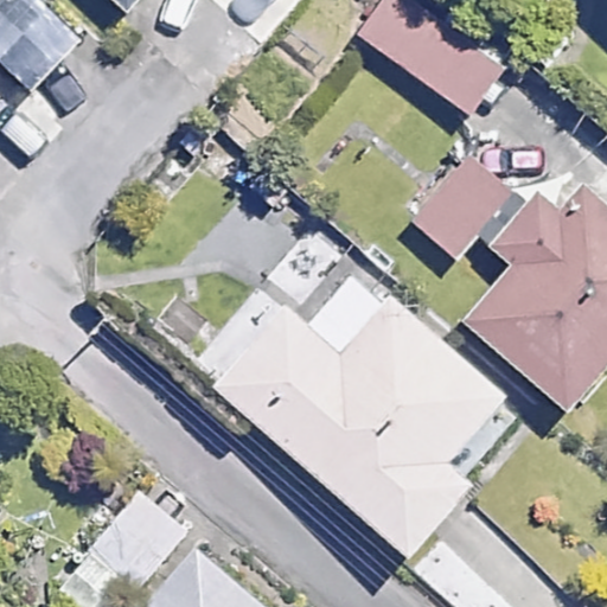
[(82,39),(39,0),(0,0),(0,59),(32,90),(82,39)]
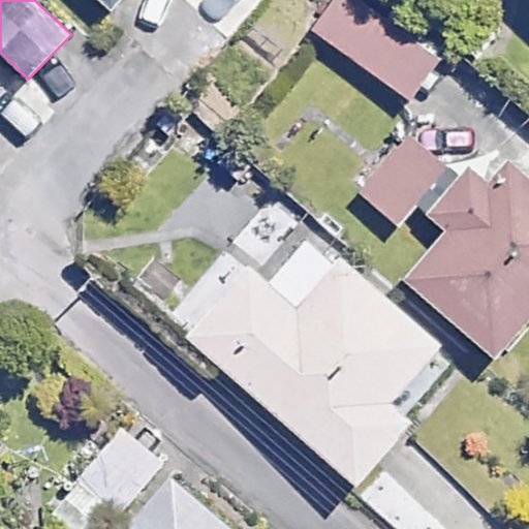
[(119,0),(99,0),(111,9),(119,0)]
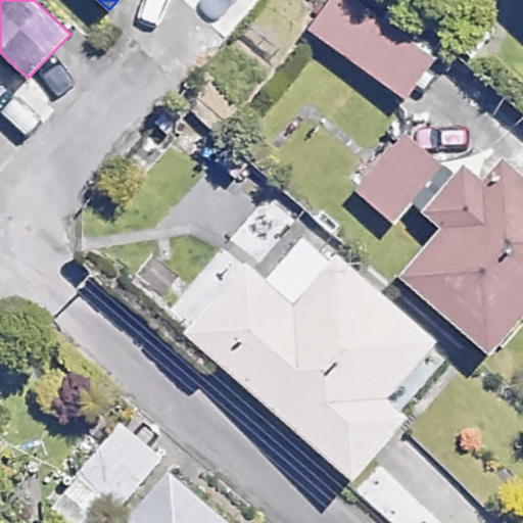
[(258,0),(172,0),(167,5),(216,49),(258,0)]
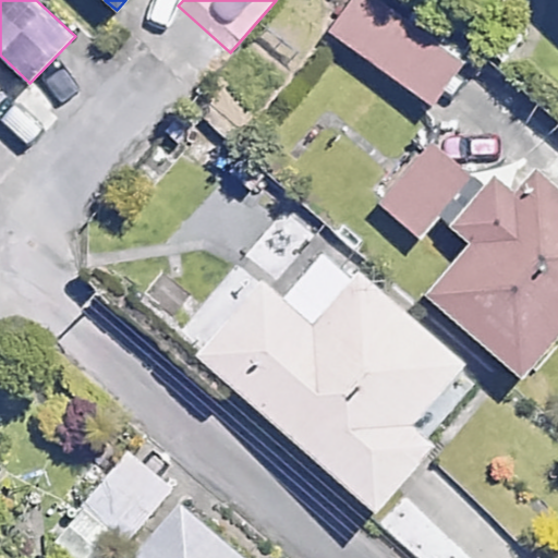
[(463,59),(376,0),(355,0),(334,33),(434,102),(463,59)]
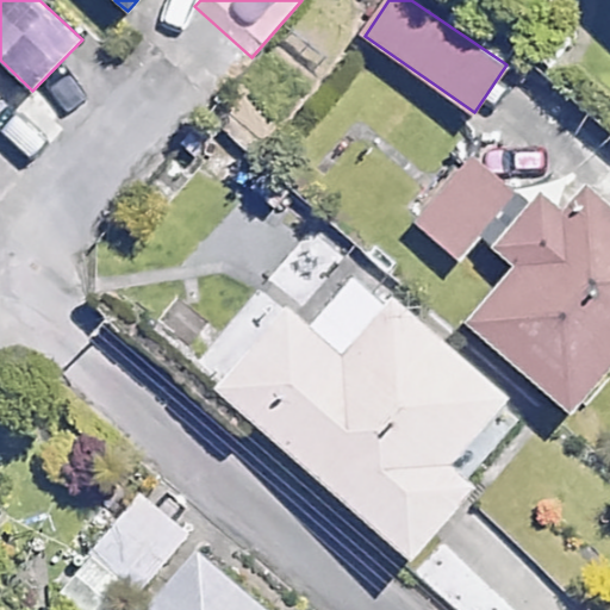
[(517,194),(470,154),(415,218),(464,259),(517,194)]
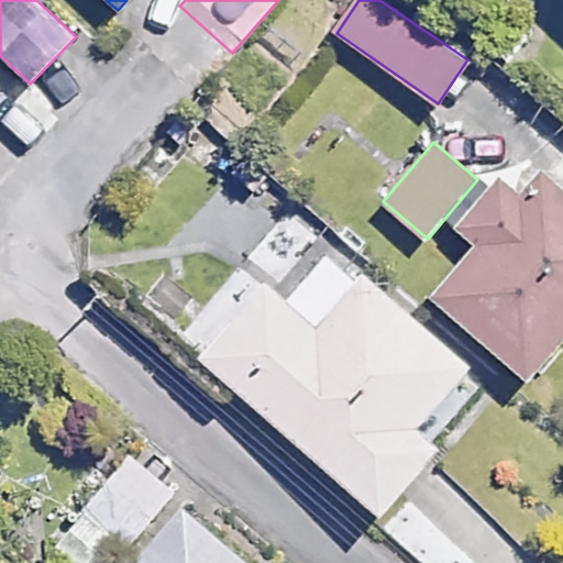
[(562,328),(562,194),(539,173),(518,196),(498,178),(452,230),(472,247),(434,291),(526,372),(562,328)]
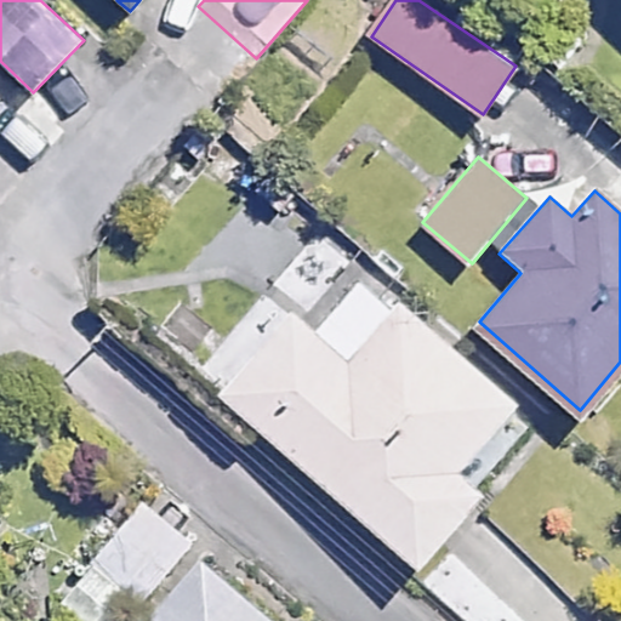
[(519,406),(400,303),(349,363),(290,312),(217,396),(420,571),(486,495),(461,473),(519,406)]
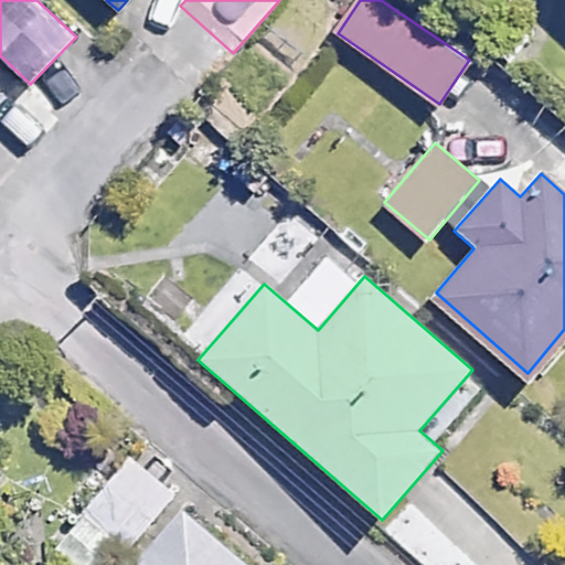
[(121,564),(172,497),(128,464),(60,556),(71,564),(121,564)]
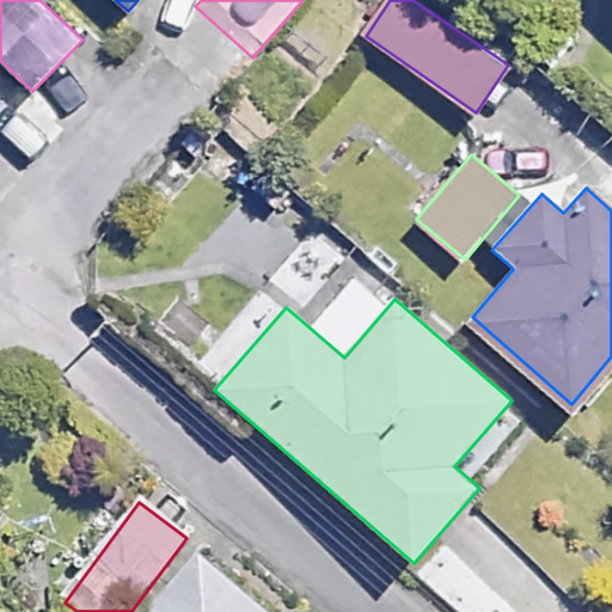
[(262,611),(201,560),(154,611),(262,611)]
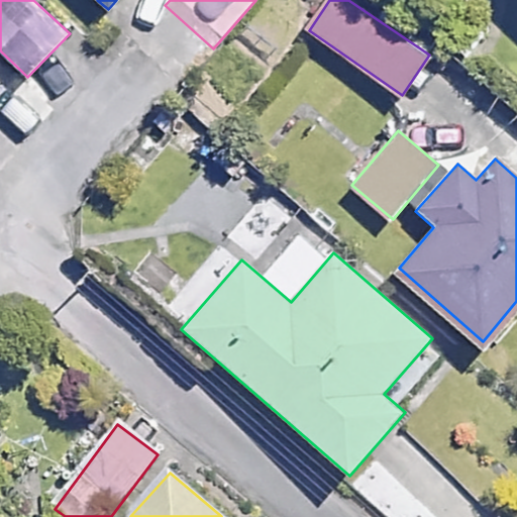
All buildings are outlined.
